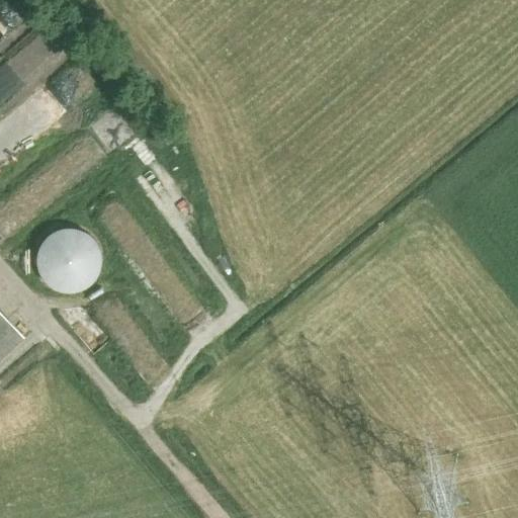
[(0,103),(69,48),(58,34),(0,81),(0,103)]
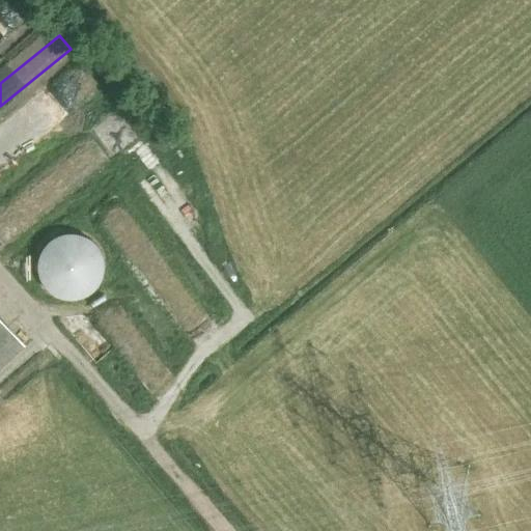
[(0,180),(35,155),(24,140),(21,143),(11,133),(0,141),(0,180)]
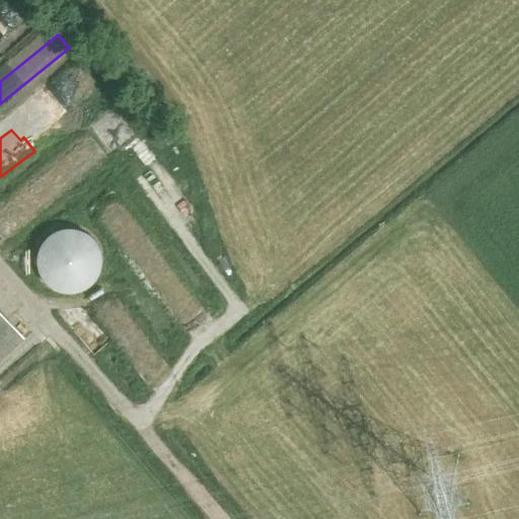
[(38,252),(36,261),(39,269),(40,274),(45,282),(49,285),(57,291),(67,293),(72,293),(76,292),(84,290),(91,285),(94,282),(99,274),(101,270),(102,265),(102,260),(102,254),(100,249),(98,244),(93,237),(90,234),(83,230),(75,228),(70,227),(61,229),(56,230),(48,236),(44,240),(40,248),(38,252)]
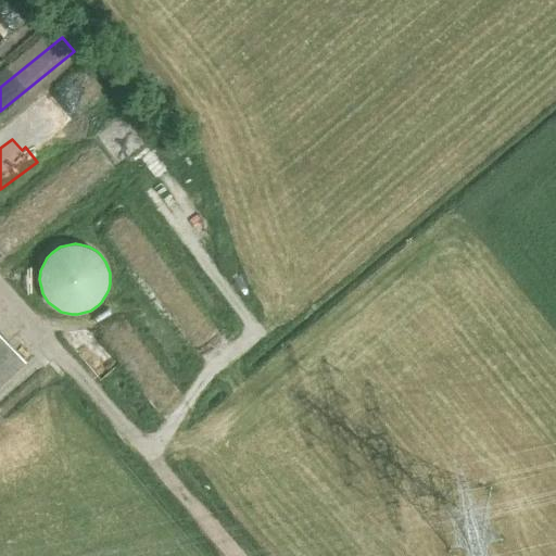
[(0,384),(25,363),(0,332),(0,384)]
